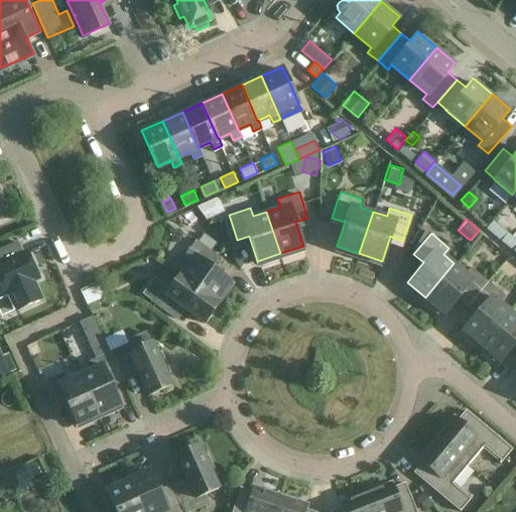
[(0,282),(4,291),(8,290),(17,308),(41,297),(33,278),(39,275),(27,249),(23,251),(17,239),(0,247),(0,282)]
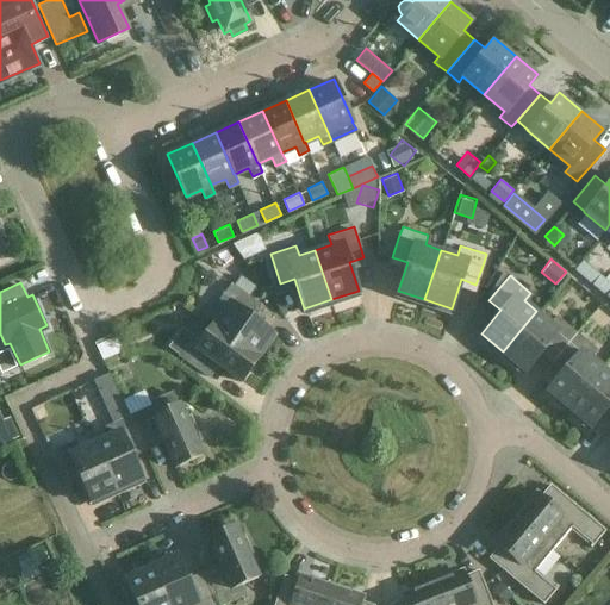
[(213,323),(256,354),(273,331),(248,313),(257,300),(231,282),(216,304),(223,310),(213,323)]
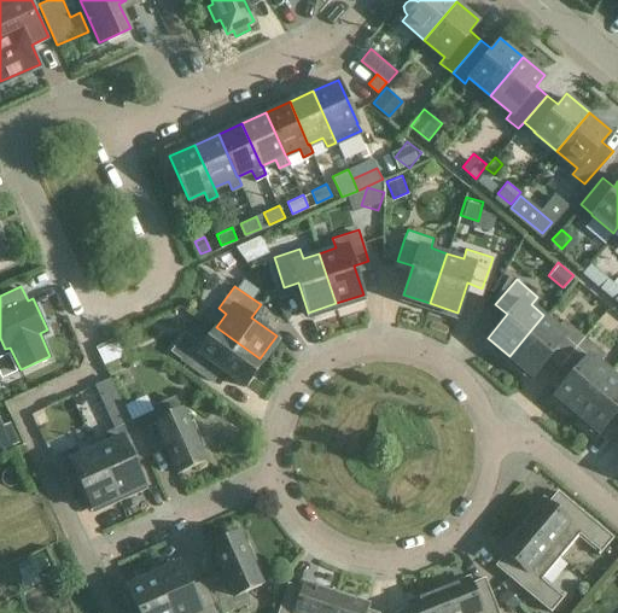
[(543,315),(509,356),(531,374),(552,351),(563,361),(583,336),(564,319),(557,326),(543,315)]
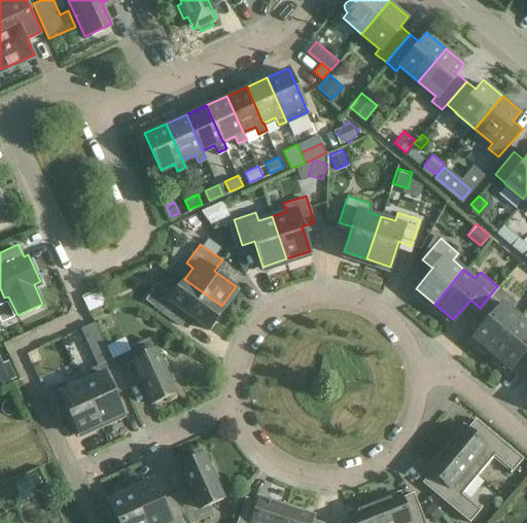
[(223,307),(221,306),(184,279),(176,291),(169,286),(167,288),(157,281),(145,298),(177,321),(185,310),(209,327),(223,307)]
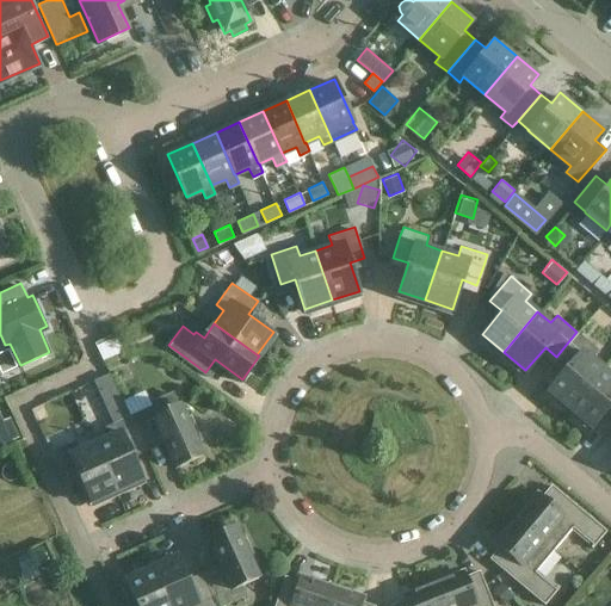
[(576,332),(556,357),(568,365),(548,389),(569,407),(604,368),(591,356),(597,348),(576,332)]
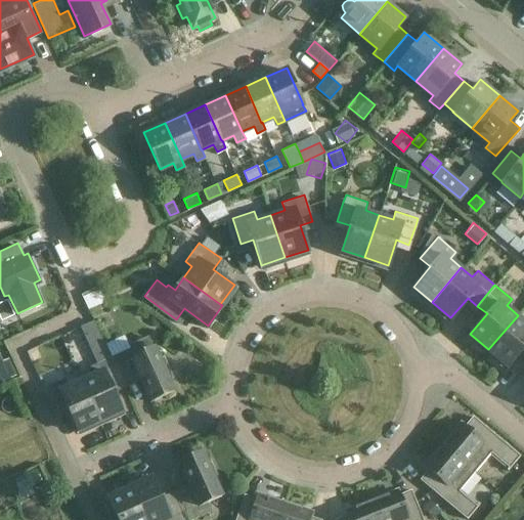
[(523,319),(518,315),(488,349),(507,365),(523,345),(523,344),(523,319)]
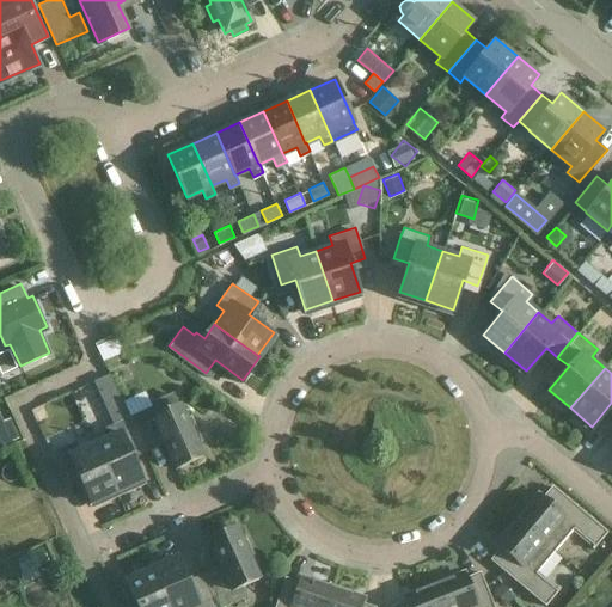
[(153,398),(155,404),(133,415),(146,443),(161,436),(176,466),(202,454),(196,441),(201,440),(190,415),(185,417),(179,404),(173,390),(153,398)]
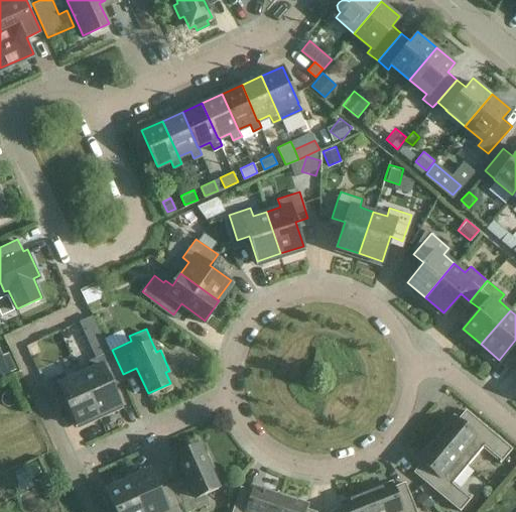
[(35,341),(27,345),(31,353),(39,350),(35,341)]
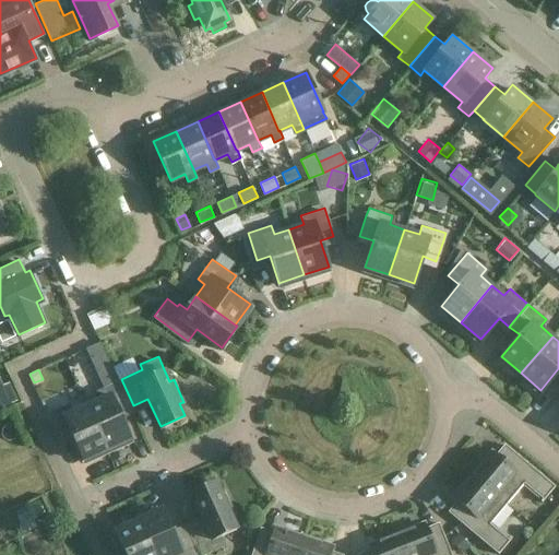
[(0,377),(0,405),(18,398),(9,379),(2,382),(0,377)]
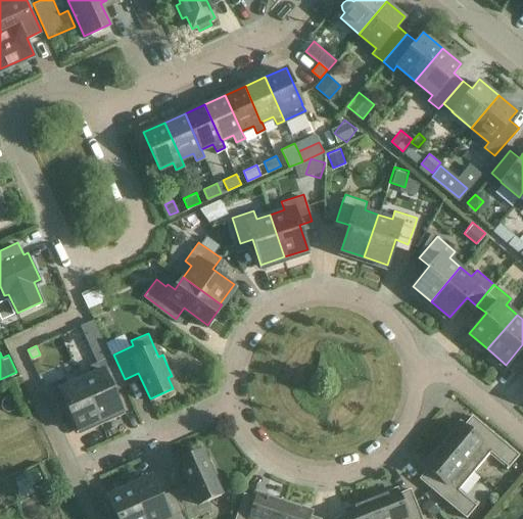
[(111,385),(125,379),(113,355),(91,365),(94,372),(81,378),(100,419),(122,409),(111,385)]
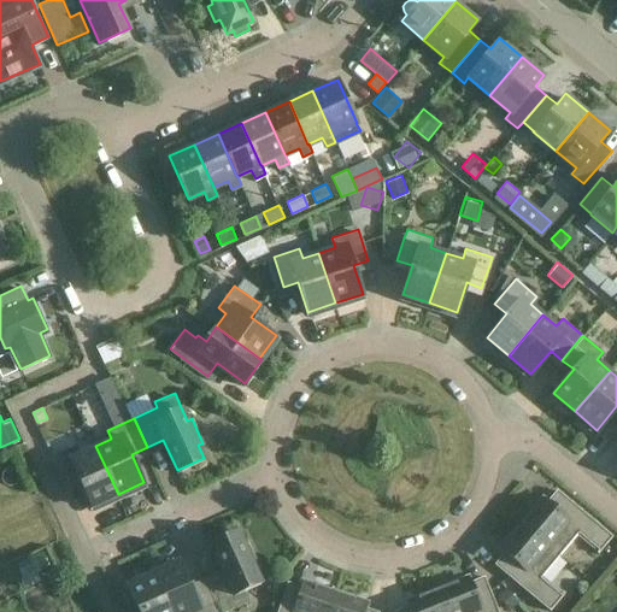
[(118,494),(95,446),(81,453),(76,443),(51,455),(64,484),(80,478),(92,506),(118,494)]
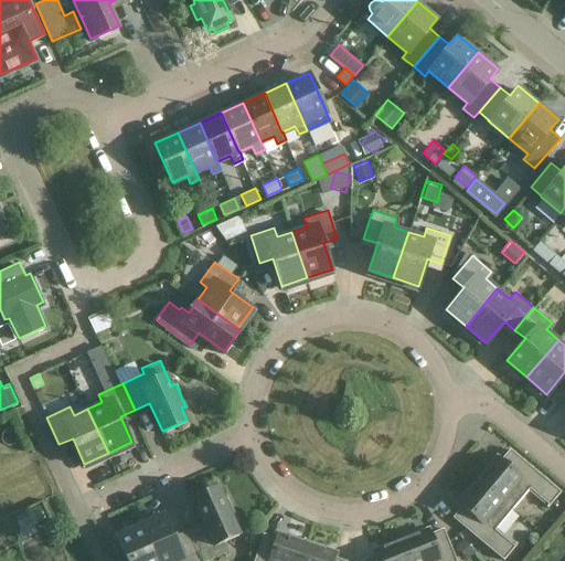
[(477,477),(512,507),(529,486),(550,503),(561,489),(510,447),(493,466),(490,463),(477,477)]
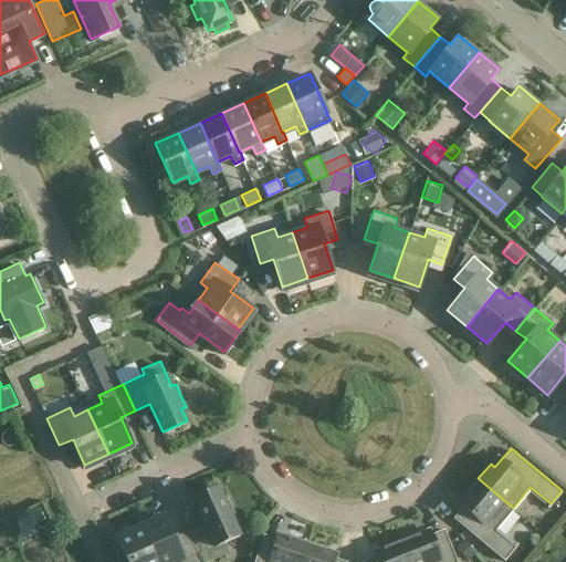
[(453,516),(470,530),(504,559),(515,545),(495,529),(513,508),(478,478),(465,493),(469,498),(453,516)]
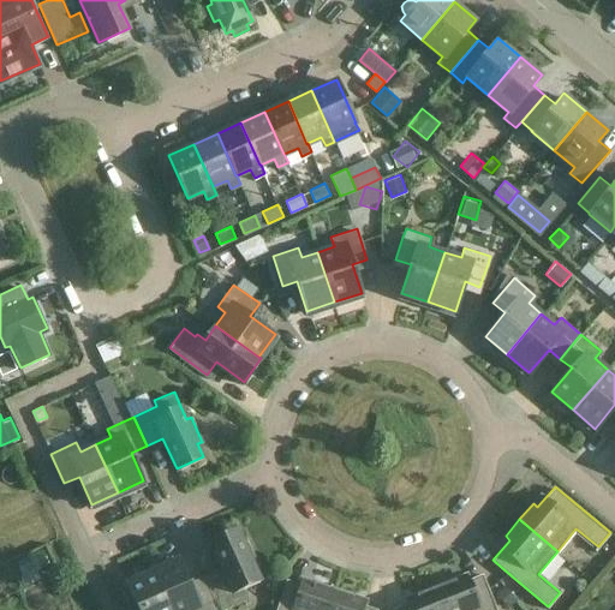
[(208,579),(221,608),(248,596),(243,587),(260,579),(254,567),(258,564),(248,539),(243,542),(237,528),(209,540),(224,572),(208,579)]
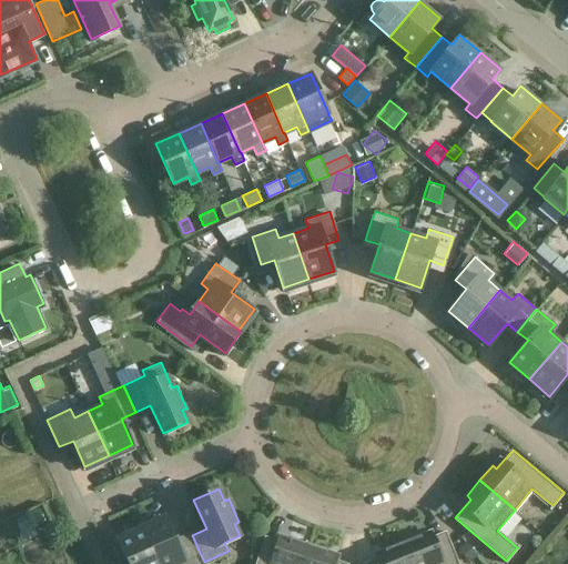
[(39,506),(14,517),(20,530),(44,519),(39,506)]
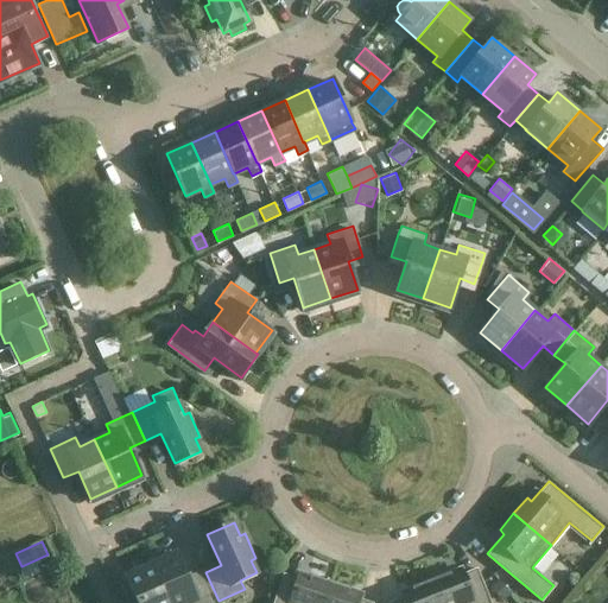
[(151,564),(169,602),(214,602),(219,601),(206,572),(189,579),(177,552),(151,564)]
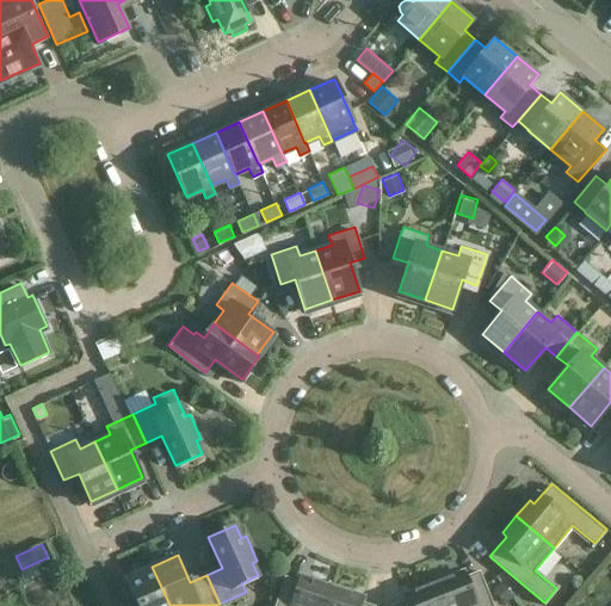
[(136,605),(170,605),(152,567),(125,577),(139,605),(136,605)]
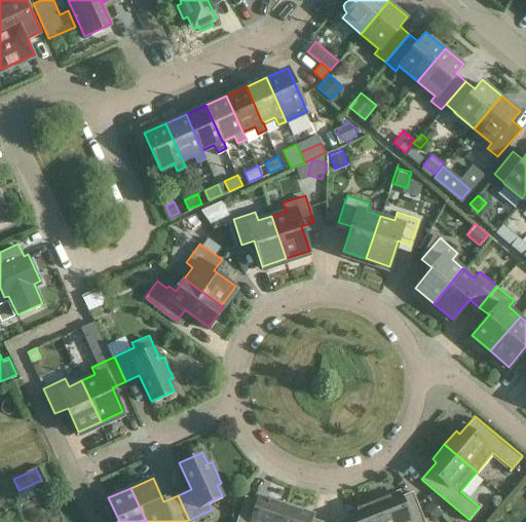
[(425,521),(420,509),(413,490),(391,498),(389,493),(372,500),(380,521),(425,521)]
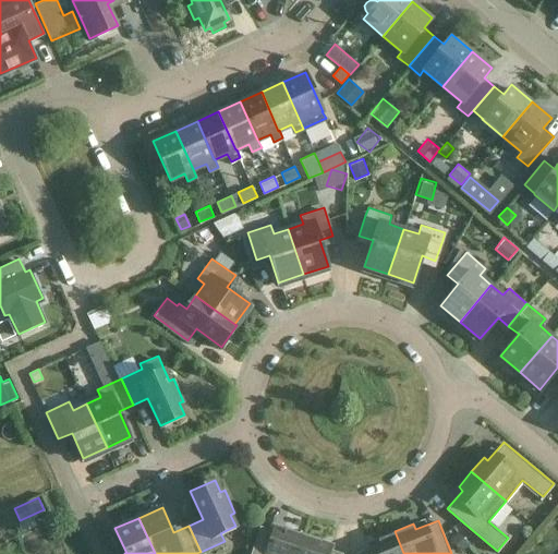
[(259,525),(252,545),(249,553),(295,553),(303,533),(284,527),(282,532),(259,525)]
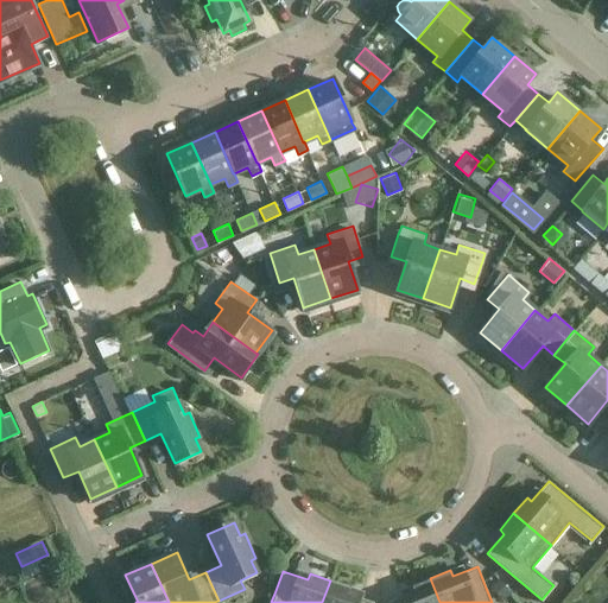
[(499,577),(489,585),(501,600),(511,591),(499,577)]
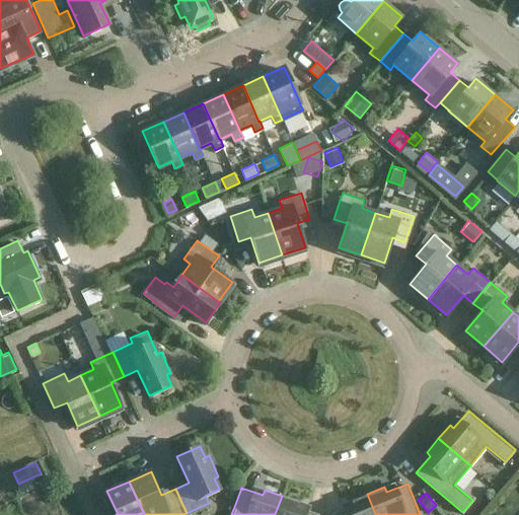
[(375,514),(367,494),(351,500),(353,505),(331,513),(331,514),(375,514)]
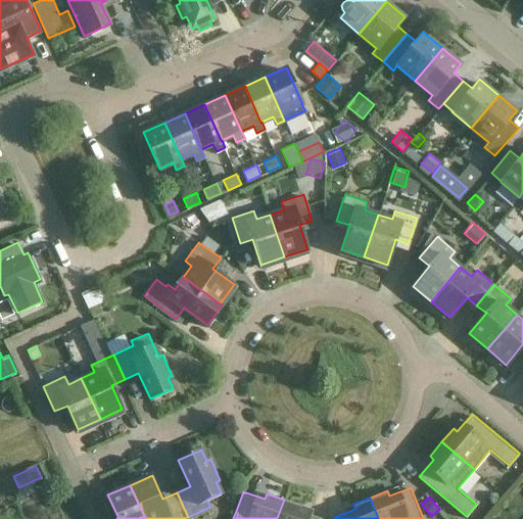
[(284,500),(277,518),(321,518),(322,518),(300,510),(301,506),(284,500)]
